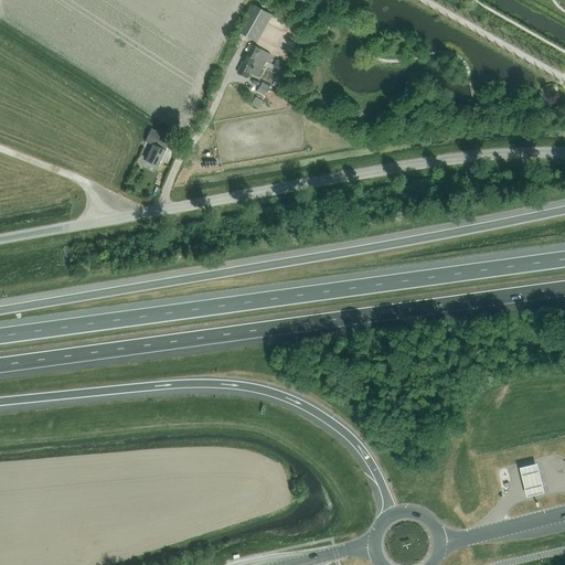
[(255,41),(270,13),(255,4),(240,32),(255,41)]
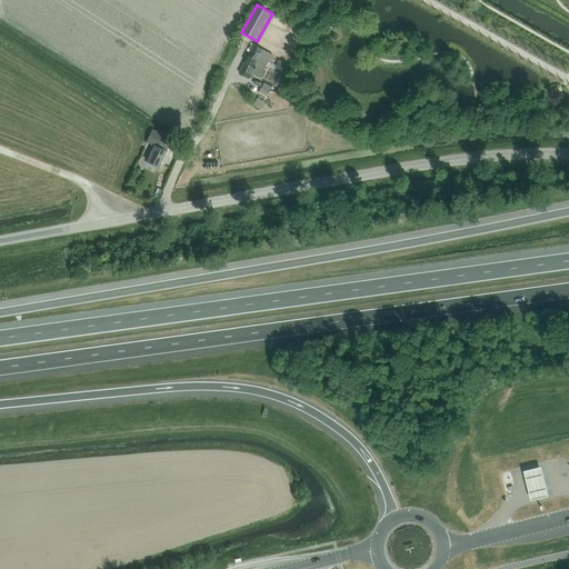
[(260,78),(272,55),(255,46),(240,73),(249,78),(251,73),(260,78)]
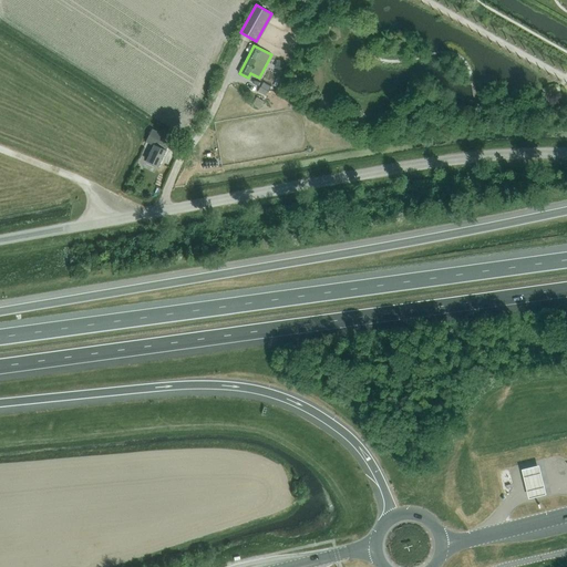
[(269,92),(260,88),(258,92),(266,96),(269,92)]
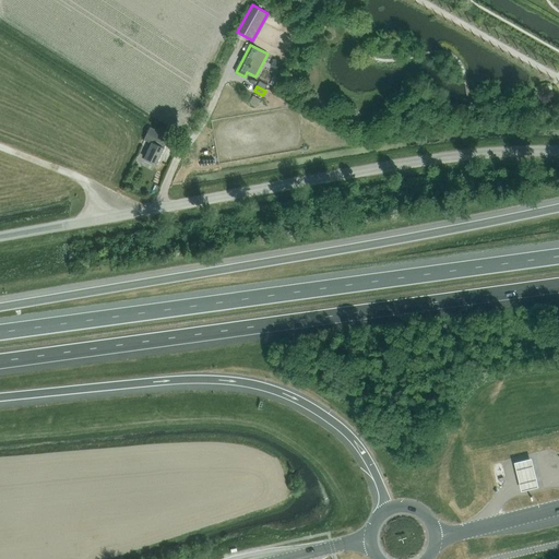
[(156,164),(166,143),(161,141),(164,134),(149,128),(143,140),(151,143),(144,158),(156,164)]
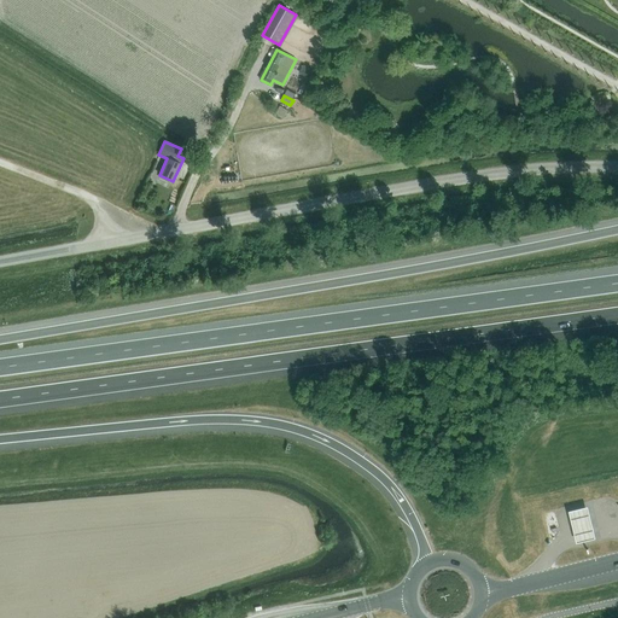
[(578,506),(570,508),(570,512),(573,524),(577,536),(577,541),(587,538),(596,536),(595,531),(593,519),(589,507),(588,503),(578,506)]
